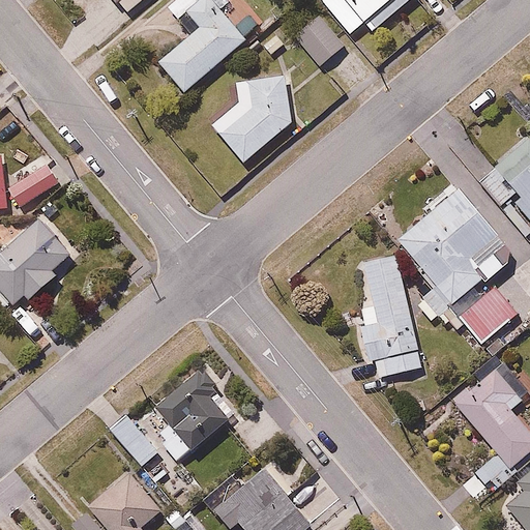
[(120,0),(129,9),(140,0),(120,0)]
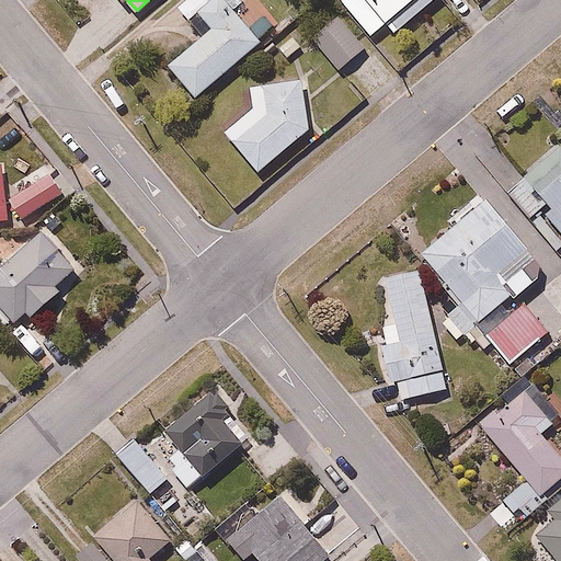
[(169,64),(197,95),(262,38),(228,0),(182,0),(178,3),(189,16),(183,22),(197,38),(169,64)]
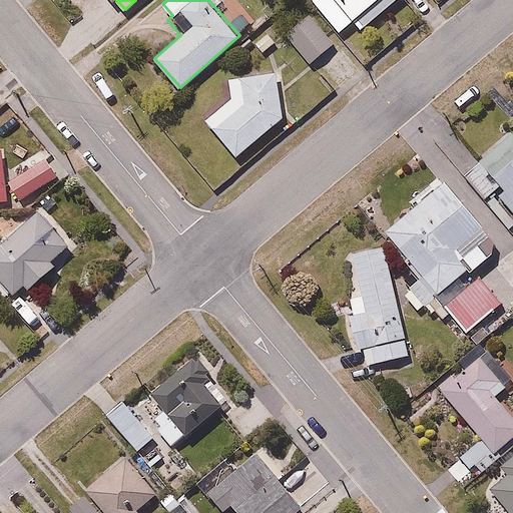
[(310,0),(341,34),(355,22),(362,30),(395,0),(310,0)]
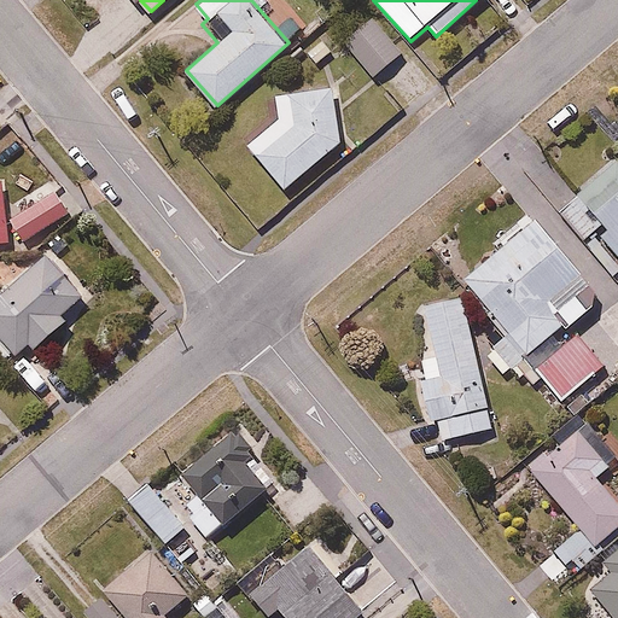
[(373,10),(343,35),(374,73),(404,48),(373,10)]
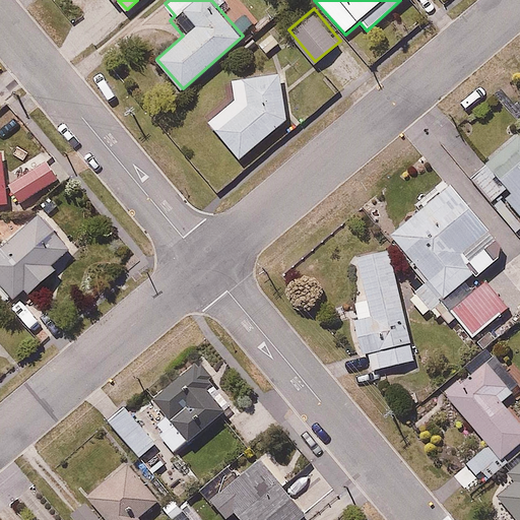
[(247,74),(248,104),(216,130),(241,158),(286,119),(286,73),(247,74)]
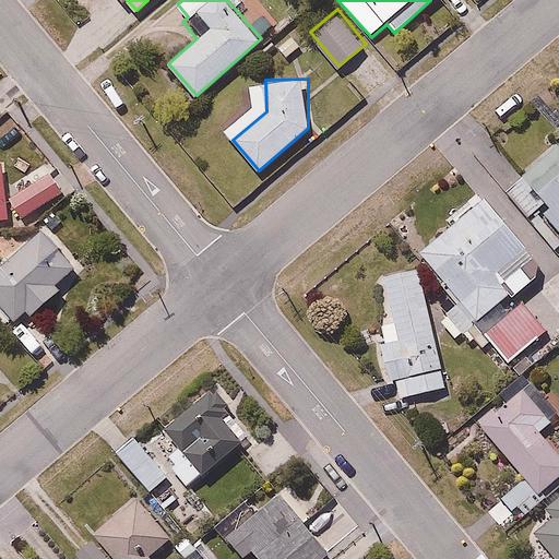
[(508,190),(530,216),(547,202),(550,206),(547,210),(558,224),(558,145),(551,152),(548,150),(522,170),(525,175),(508,190)]
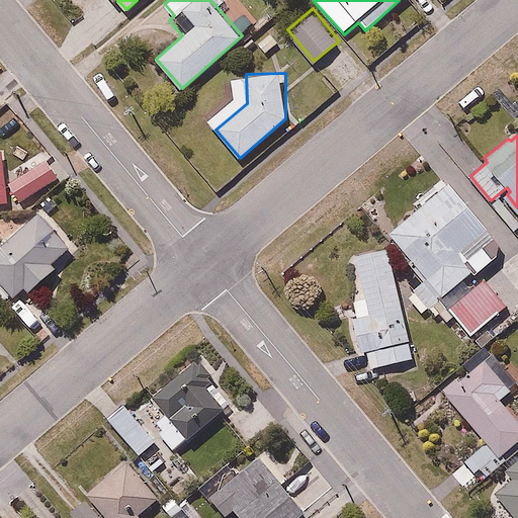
[(46,156),(9,185),(23,202),(60,172),(46,156)]
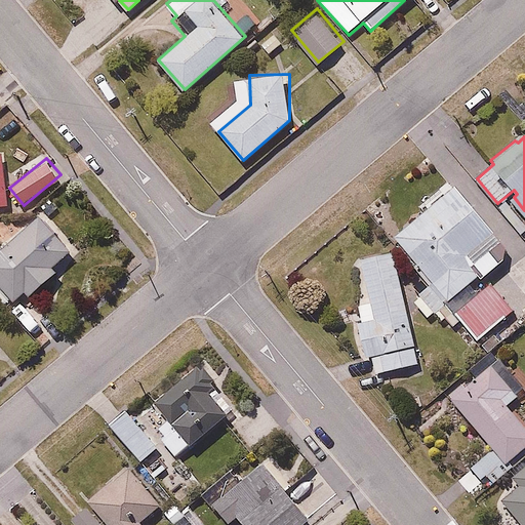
[(430,317),(439,309),(455,328),(465,320),(482,340),(516,311),(490,281),(482,288),(478,283),(503,260),(493,249),(505,240),(454,183),(393,235),(435,284),(415,299),(430,317)]
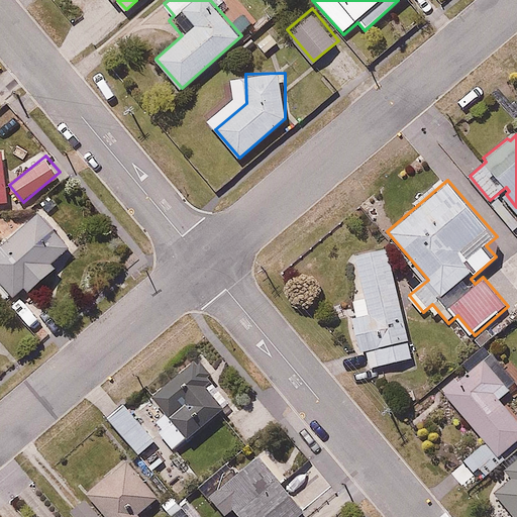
[(43,208),(6,237),(0,229),(0,280),(12,296),(27,285),(31,289),(60,268),(55,261),(74,245),(43,208)]
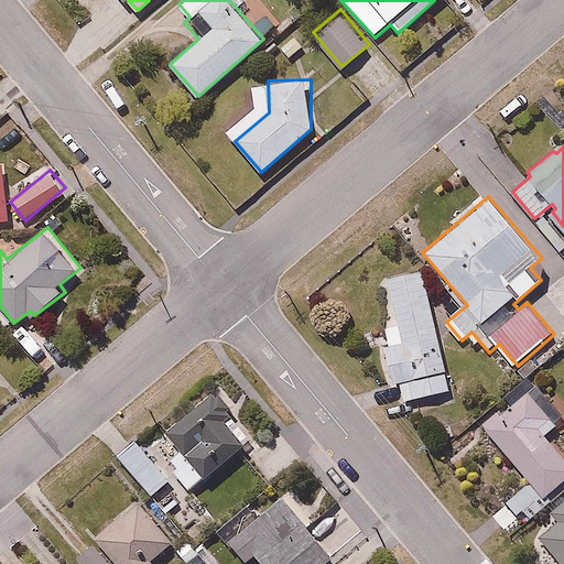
[(426,268),(389,274),(392,387),(403,383),(403,402),(432,398),(434,405),(462,401),(459,389),(448,391),(426,268)]
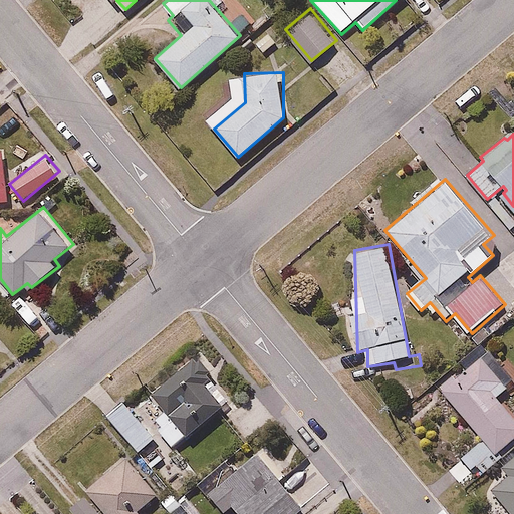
[(453,372),(439,383),(482,437),(460,455),(473,470),(479,465),(485,471),(500,458),(495,452),(513,435),(513,413),(499,395),(511,384),(493,362),(499,357),(490,346),(456,374),(453,372)]
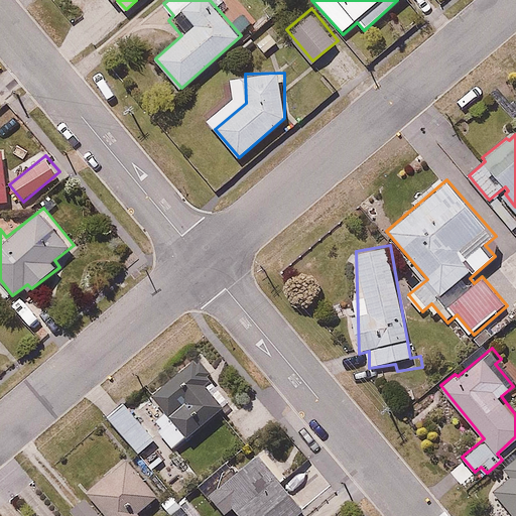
[(153,421),(184,461),(230,424),(228,421),(242,410),(201,358),(151,395),(164,412),(153,421)]
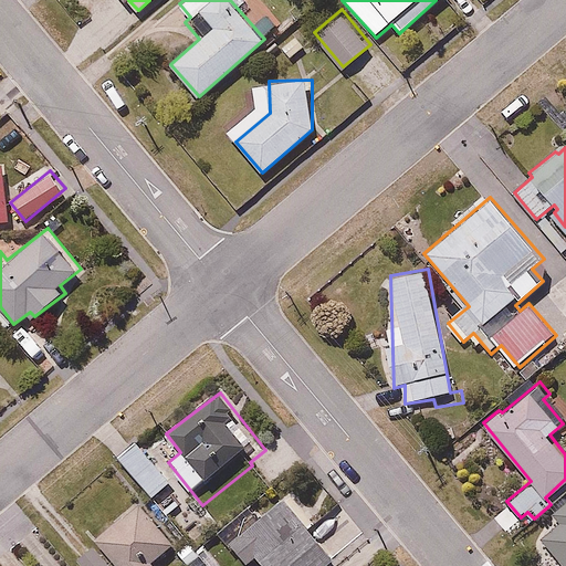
[(135,440),(116,456),(153,496),(171,481),(135,440)]
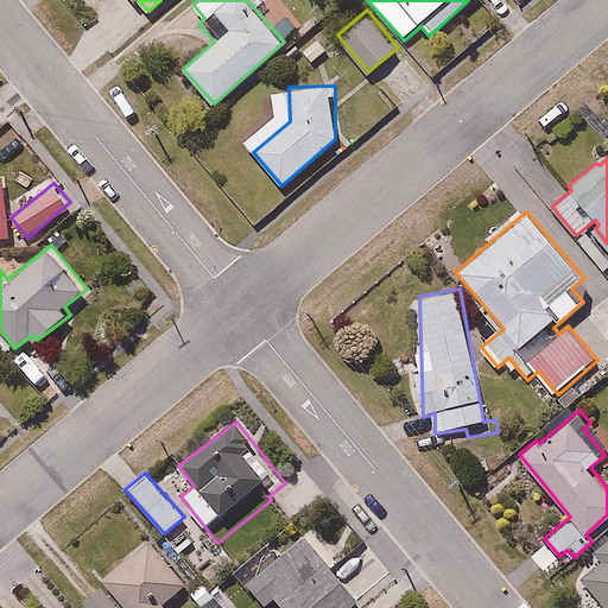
[(246,581),(266,603),(276,596),(285,607),(350,607),(363,597),(303,529),(246,581)]
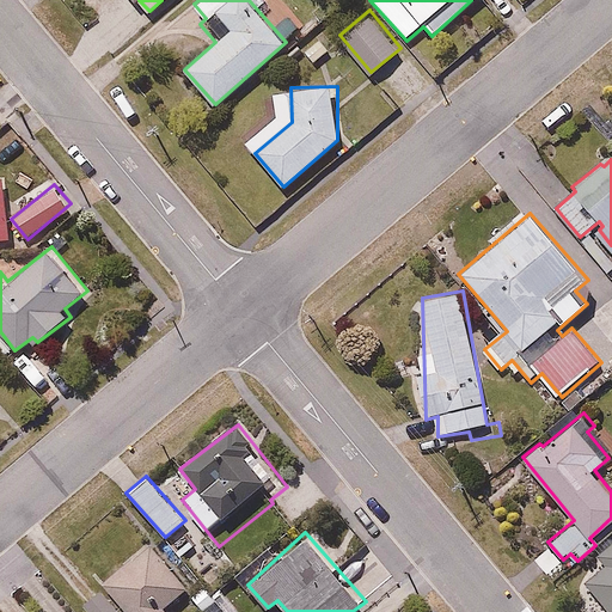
[(151,540),(80,601),(89,611),(172,611),(167,605),(189,586),(151,540)]
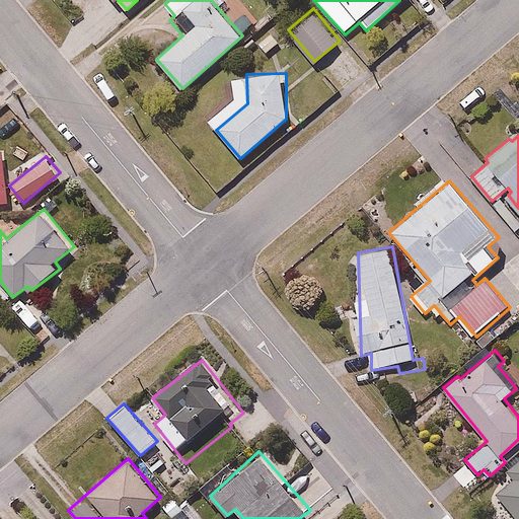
[(518,518),(518,459),(508,468),(513,480),(501,490),(501,500),(513,518),(518,518)]
